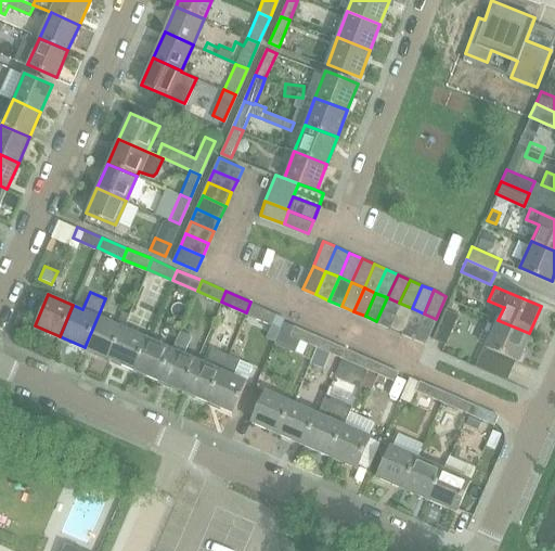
[(376,321),(389,327),(399,303),(387,297),(376,321)]
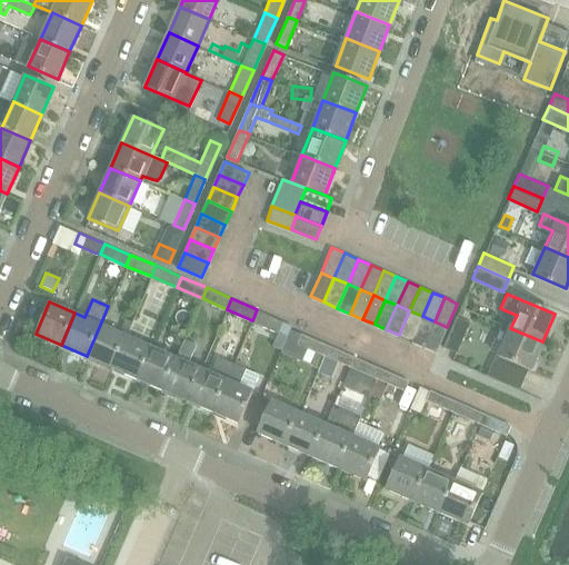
[(108,321),(102,319),(87,356),(111,366),(126,335),(132,319),(126,317),(127,315),(113,309),(108,321)]
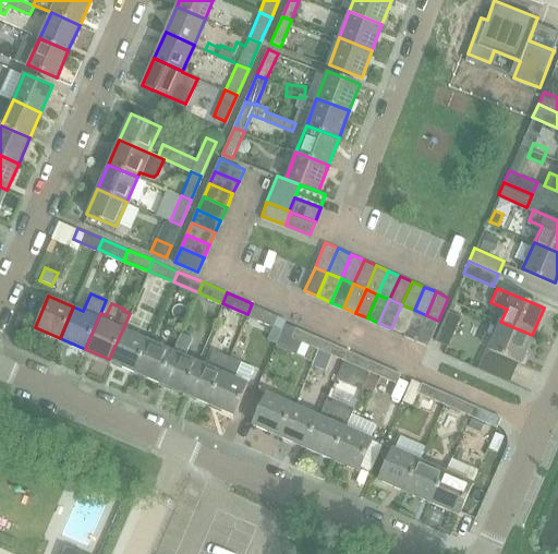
[(274,325),(278,314),(252,303),(247,314),(274,325)]
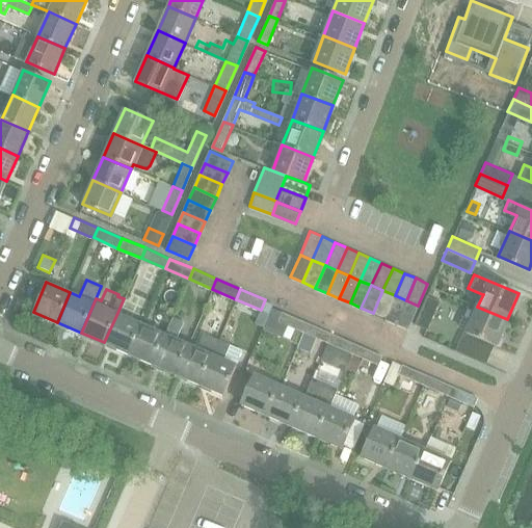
[(373,313),(384,318),(395,295),(382,290),(373,313)]
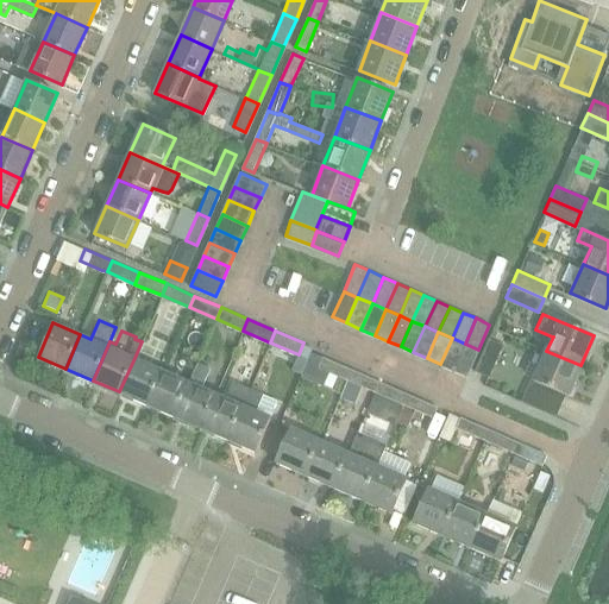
[(440,364),(453,370),(465,344),(452,338),(440,364)]
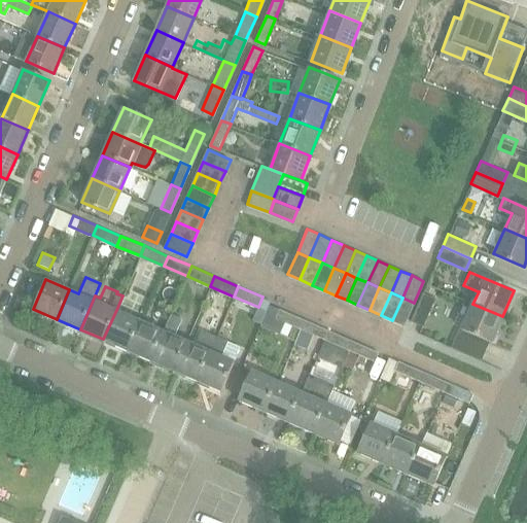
[(434,298),(422,292),(411,319),(422,324),(434,298)]
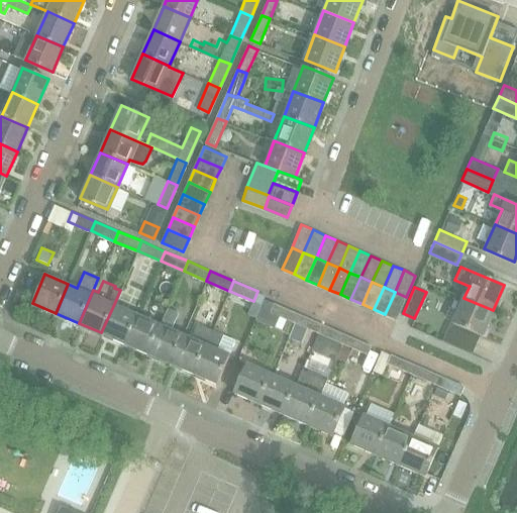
[(253,301),(247,313),(256,316),(265,298),(266,294),(257,291),(253,301)]
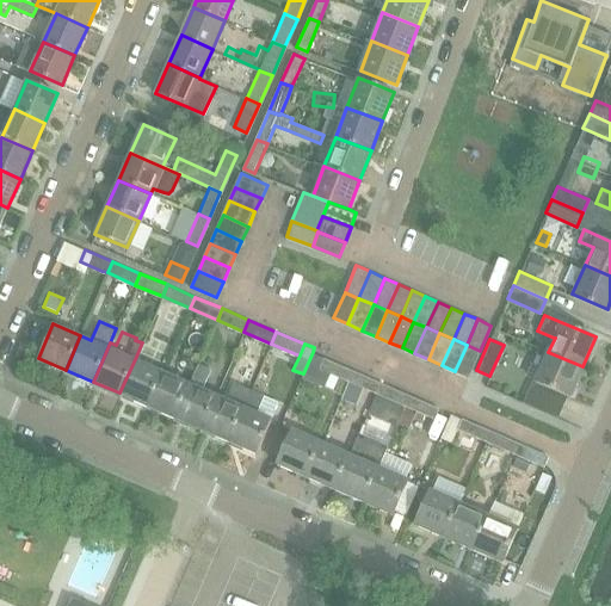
[(468,377),(470,372),(480,351),(467,345),(455,371),(468,377)]
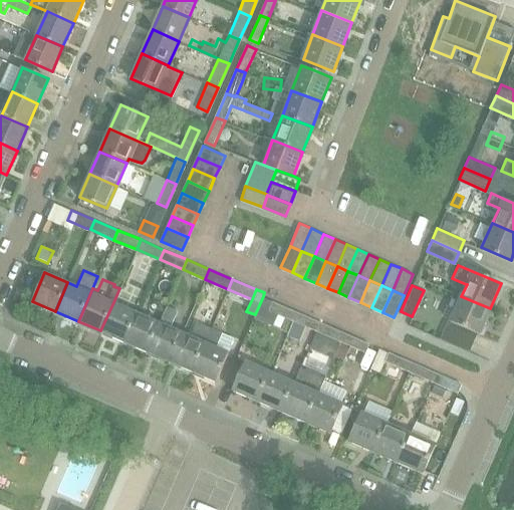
[(480,332),(490,308),(461,296),(459,301),(451,319),(480,332)]
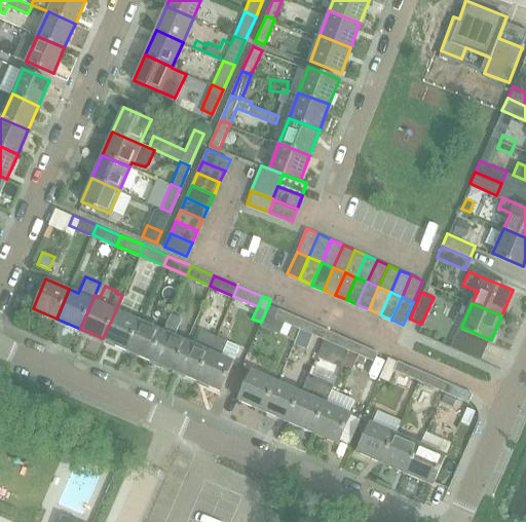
[(289,331),(293,324),(300,327),(304,319),(278,307),(274,319),(278,321),(276,326),(289,331)]
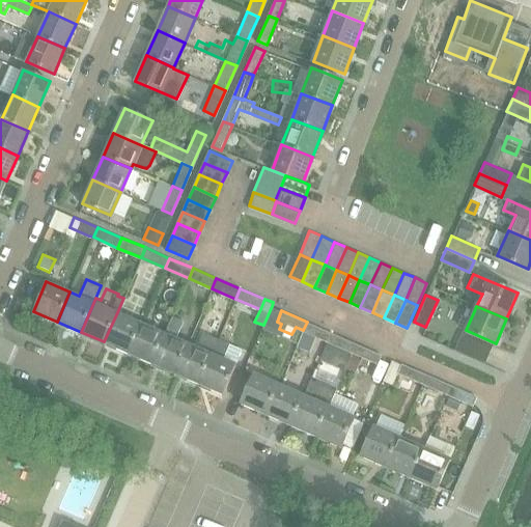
[(104,341),(129,353),(141,323),(117,312),(104,341)]
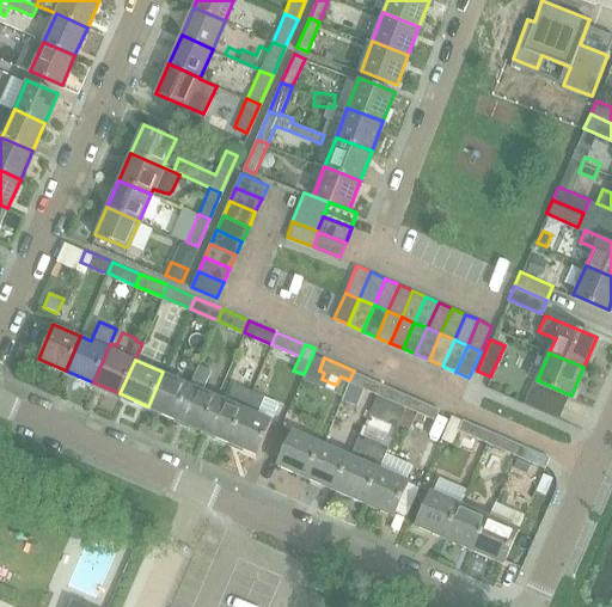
[(190,384),(175,417),(202,429),(216,396),(202,390),(212,368),(199,362),(189,384),(190,384)]
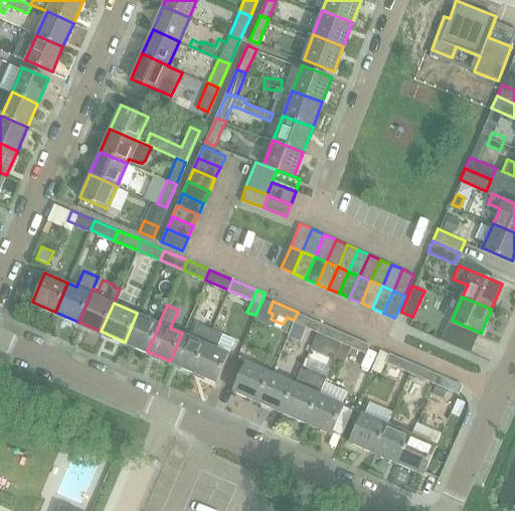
[(298,312),(294,320),(317,330),(321,322),(298,312)]
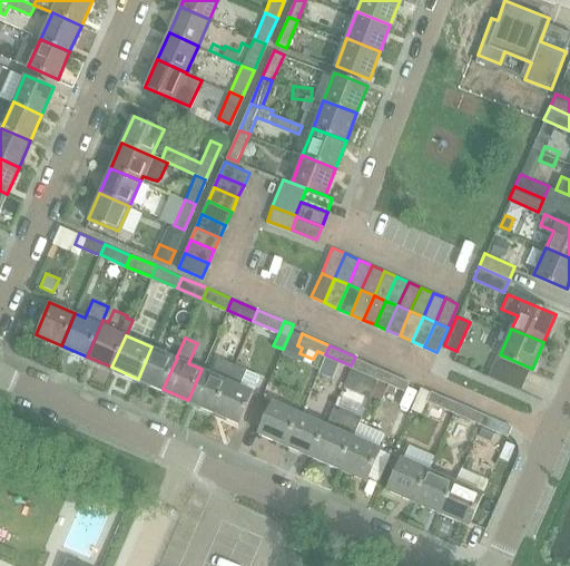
[(138,379),(163,389),(177,358),(176,358),(151,347),(138,379)]
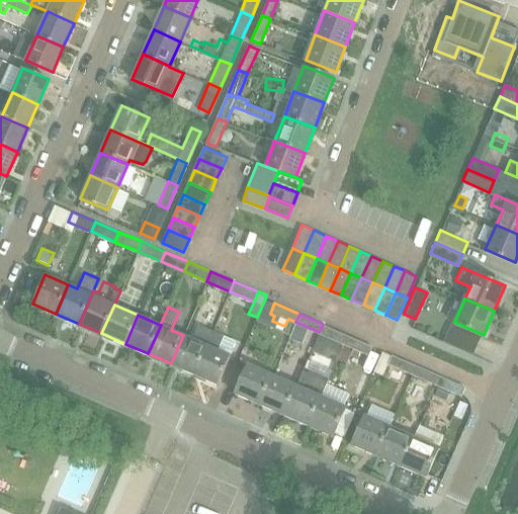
[(192,339),(183,335),(171,363),(194,373),(206,344),(212,330),(198,324),(192,339)]
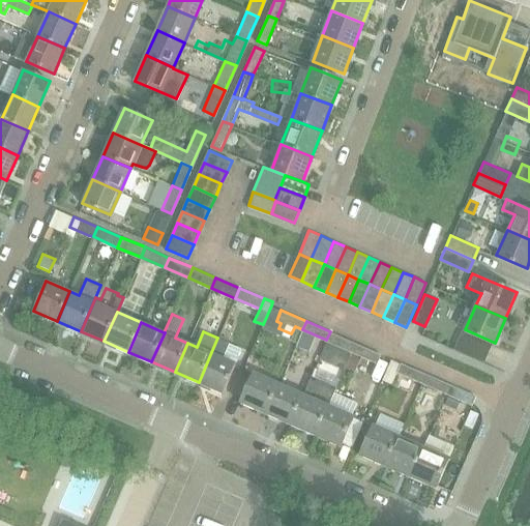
[(333,362),(337,352),(341,346),(351,351),(355,342),(330,331),(326,340),(327,340),(320,356),(333,362)]
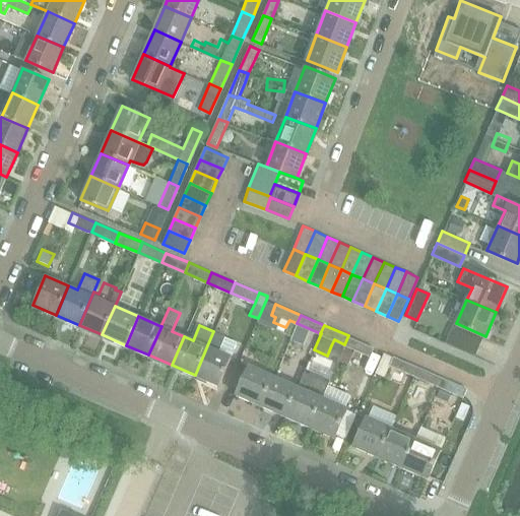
[(224,336),(213,331),(207,345),(195,375),(218,385),(232,356),(218,350),(224,336)]
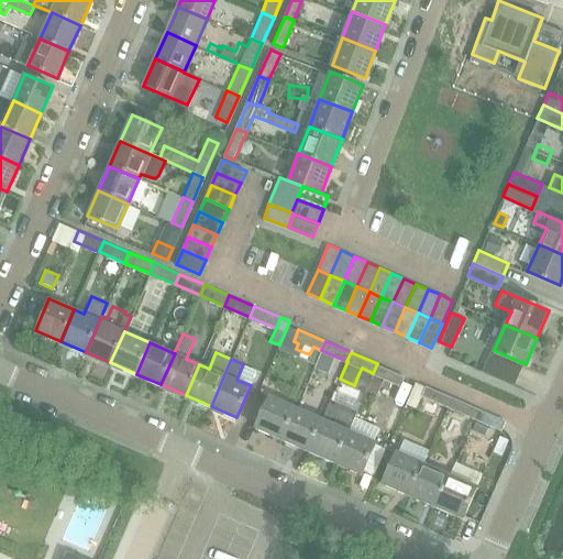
[(377,363),(373,373),(400,385),(405,375),(377,363)]
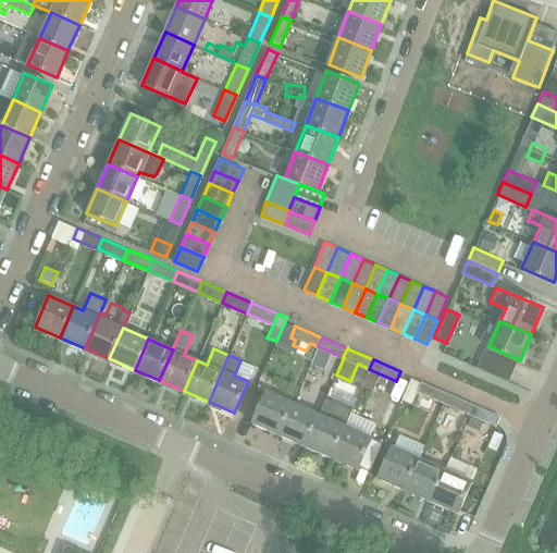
[(444,402),(448,392),(421,381),(417,390),(444,402)]
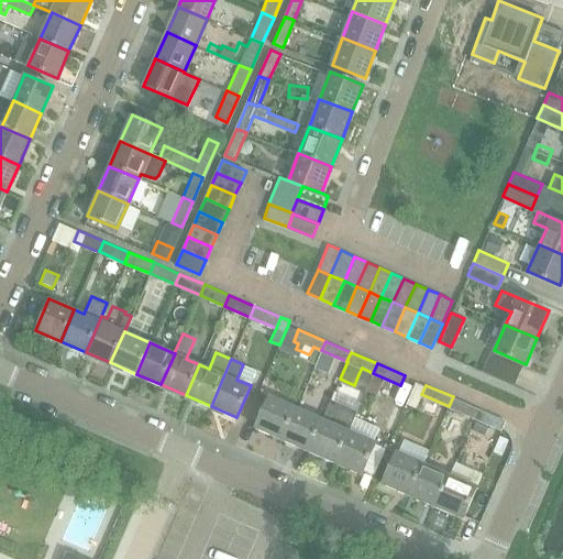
[(414,425),(416,414),(407,412),(409,397),(386,393),(381,430),(397,434),(399,423),(414,425)]
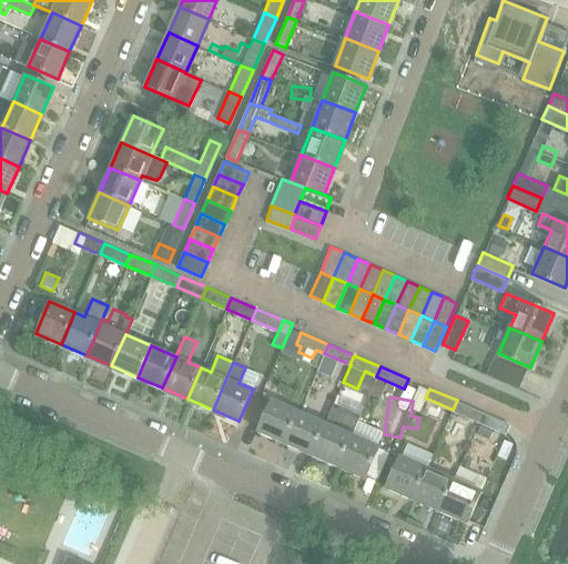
[(257,431),(285,443),(298,411),(272,399),(257,431)]
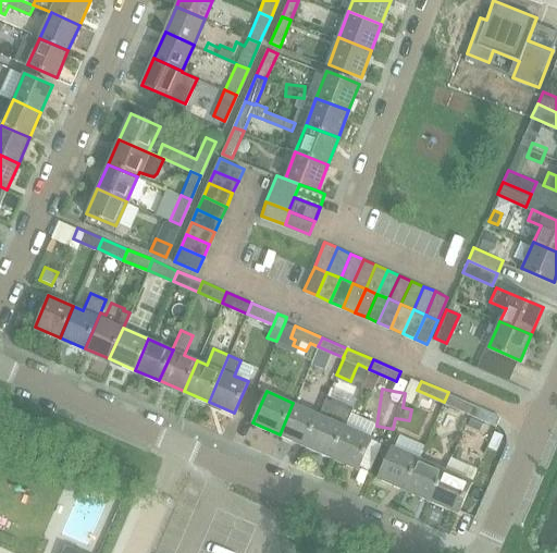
[(470,413),(473,404),(448,392),(444,402),(470,413)]
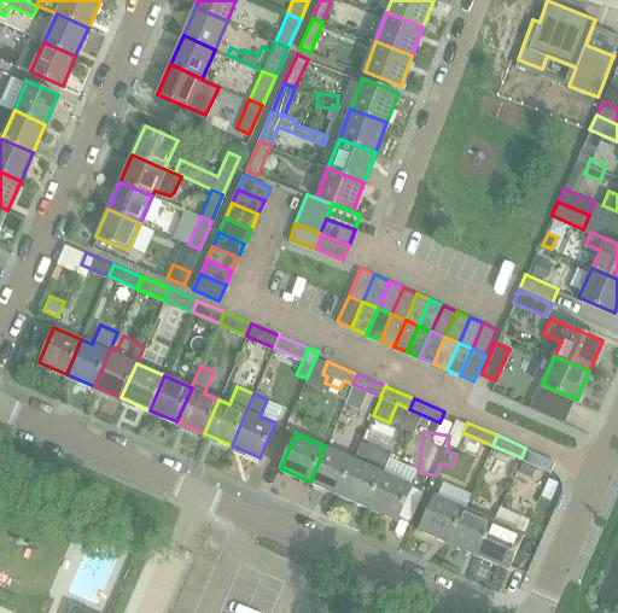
[(367,507),(383,471),(392,449),(363,437),(354,459),(338,494),(367,507)]
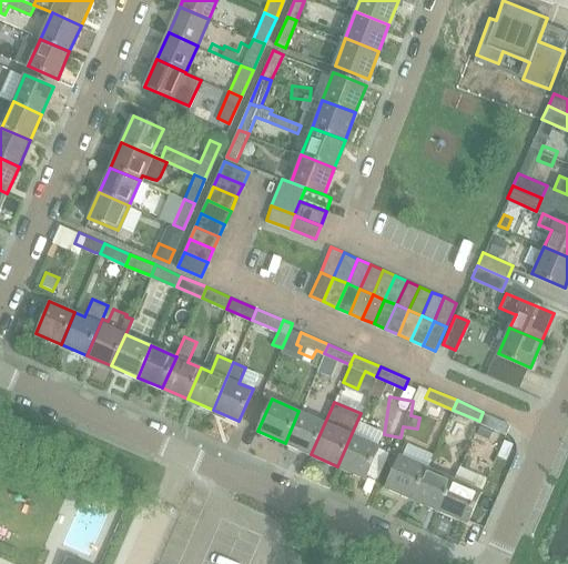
[(311,454),(325,422),(298,411),(285,443),(311,454)]
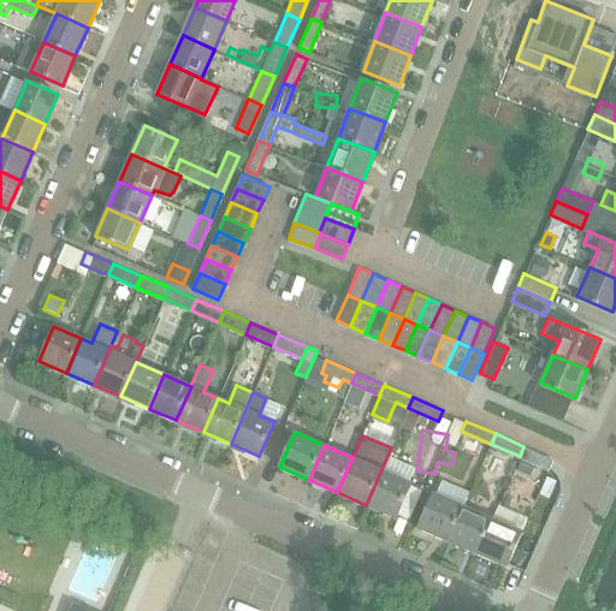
[(549,469),(550,466),(554,458),(523,446),(520,456),(549,469)]
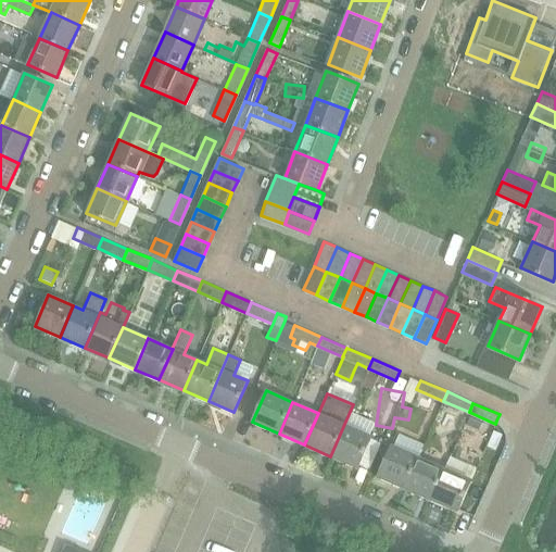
[(344,424),(330,456),(357,467),(371,436),(344,424)]
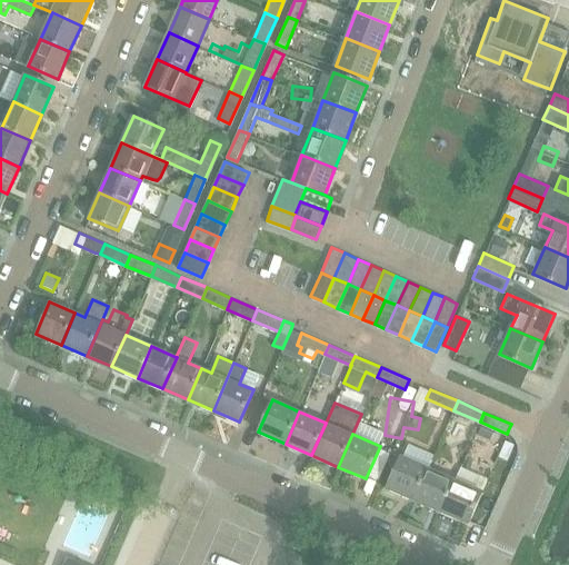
[(387,488),(413,499),(428,467),(439,442),(427,436),(416,462),(401,455),(387,488)]
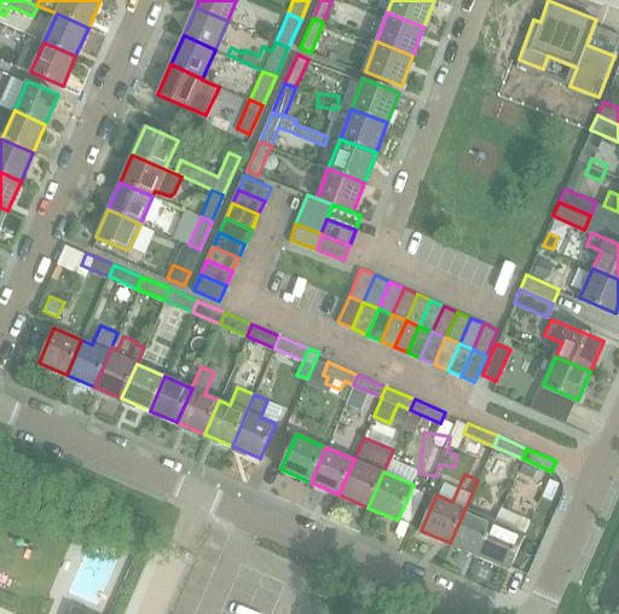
[(450,543),(479,556),(495,520),(466,508),(450,543)]
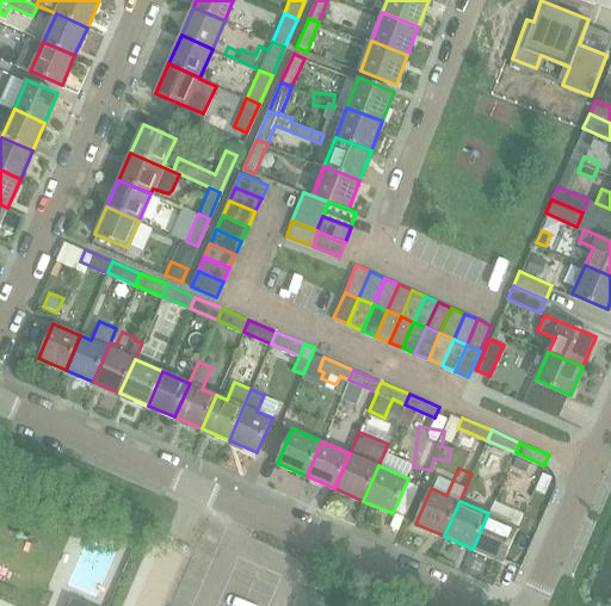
[(503,561),(524,512),(511,507),(505,520),(488,513),(473,549),(503,561)]
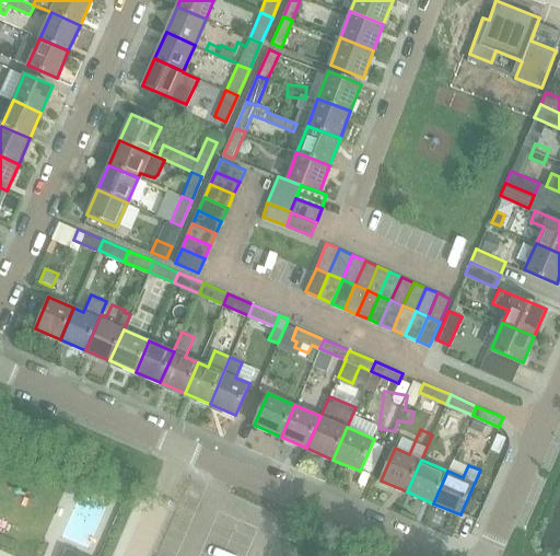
[(86,555),(66,546),(61,555),(86,555)]
